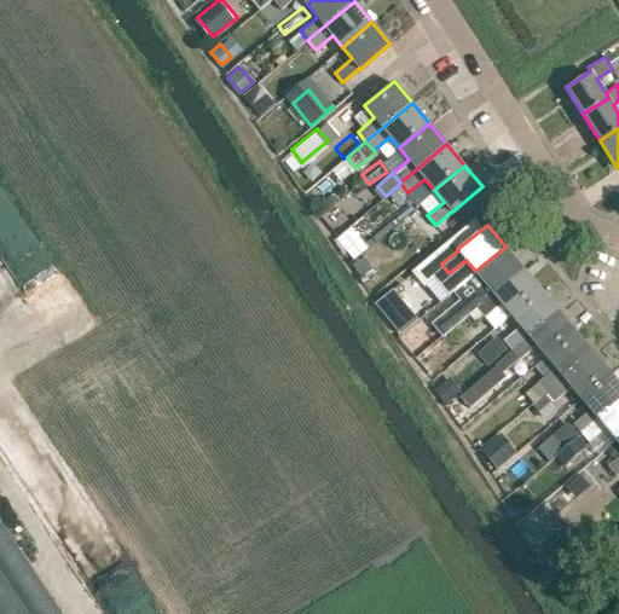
[(351,226),(336,238),(353,259),(368,247),(351,226)]
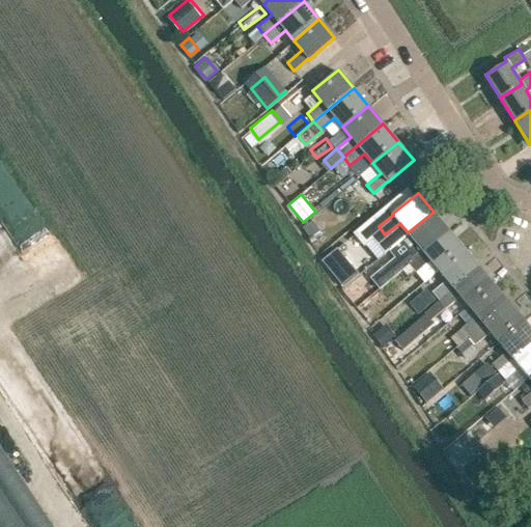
[(409,262),(448,229),(434,212),(408,232),(387,250),(394,258),(370,278),(378,288),(409,262)]
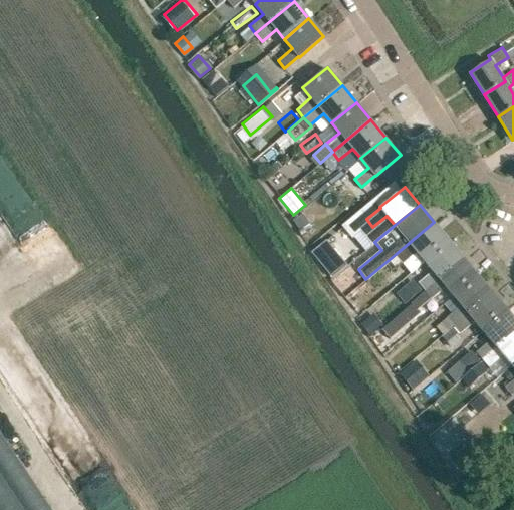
[(303,212),(293,218),(300,229),(310,222),(303,212)]
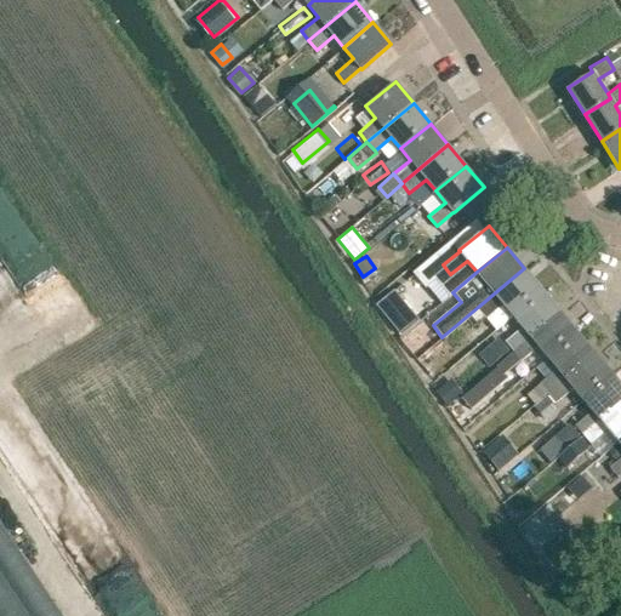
[(512,314),(542,289),(524,268),(478,307),(485,317),(502,302),(512,314)]
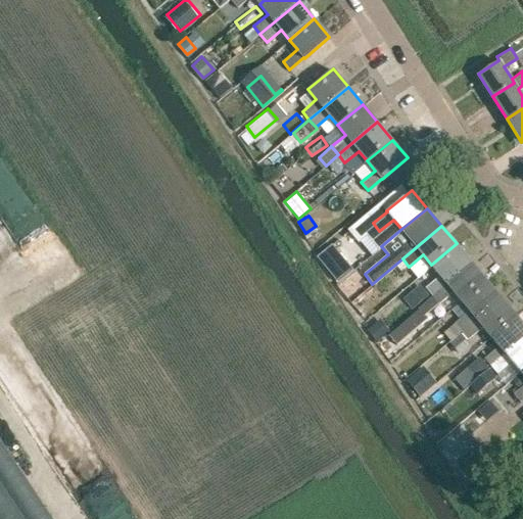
[(432,294),(471,262),(457,243),(431,265),(439,274),(425,286),(432,294)]
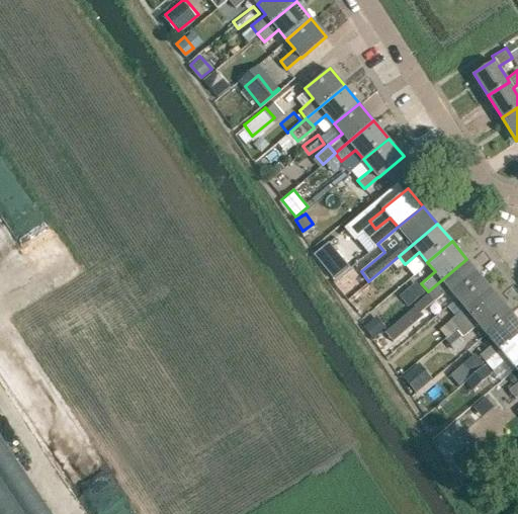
[(328,242),(315,253),(335,277),(349,266),(328,242)]
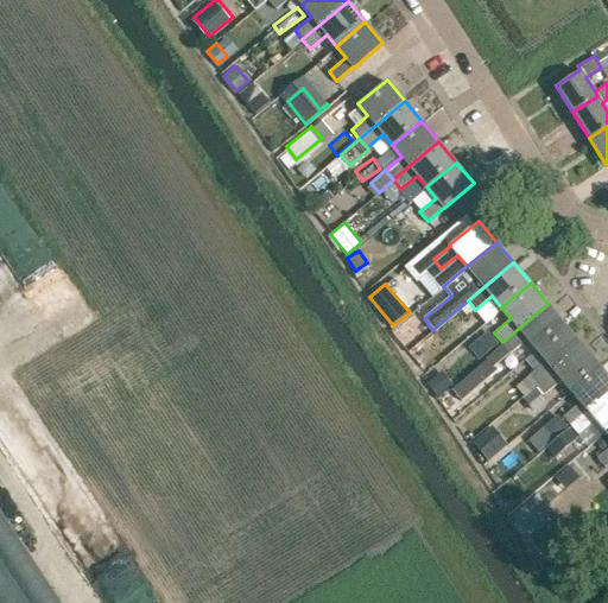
[(536,348),(564,324),(548,304),(502,342),(510,351),(526,337),(536,348)]
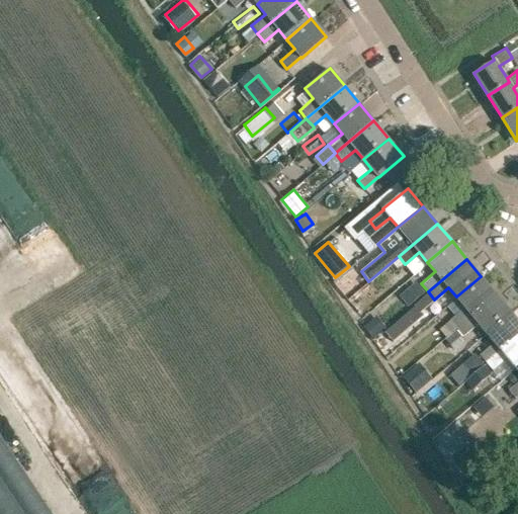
[(456,326),(496,293),(481,276),(456,296),(464,307),(450,319),(456,326)]
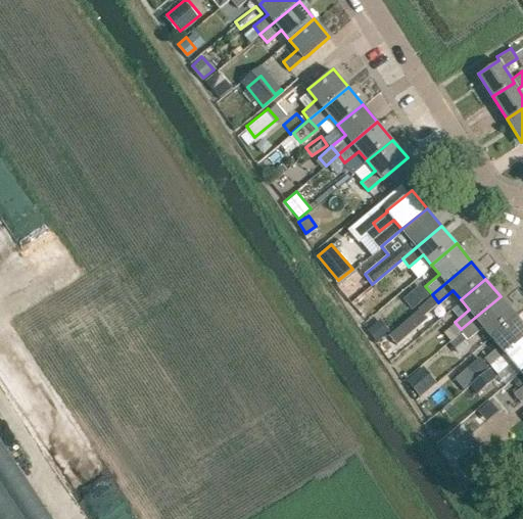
[(414,309),(430,294),(421,284),(405,298),(414,309)]
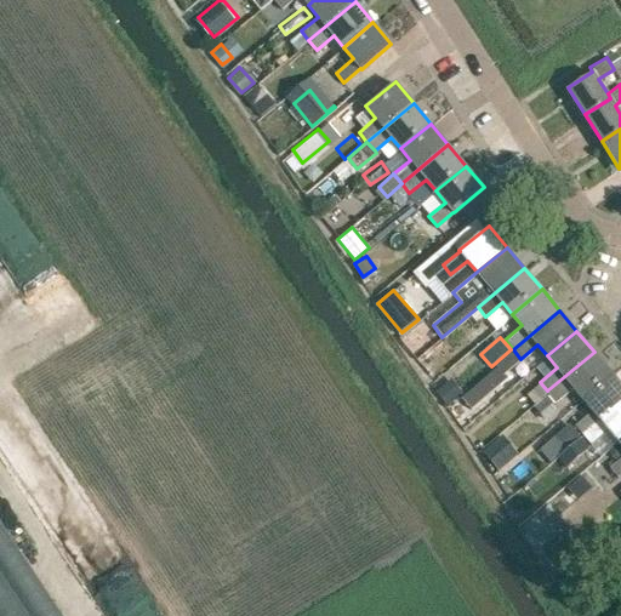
[(582,398),(611,374),(594,352),(547,391),(556,400),(573,387),(582,398)]
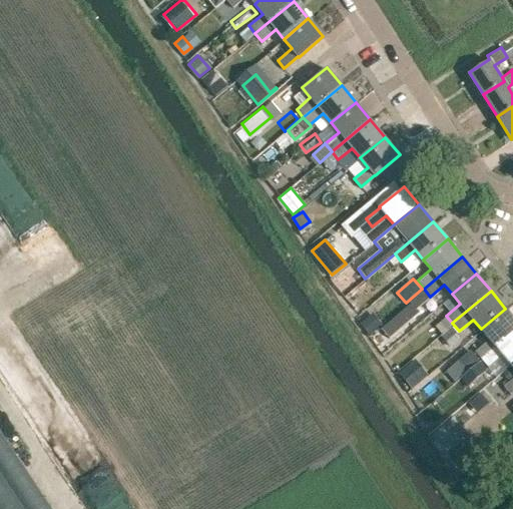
[(412,300),(396,314),(404,324),(420,310),(412,300)]
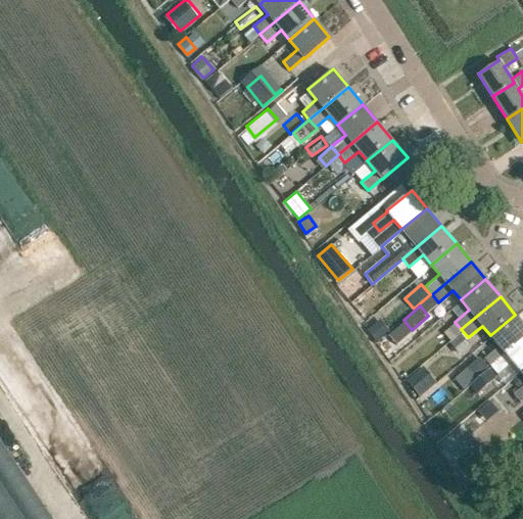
[(490,365),(522,337),(522,324),(515,315),(490,335),(498,345),(484,357),(490,365)]
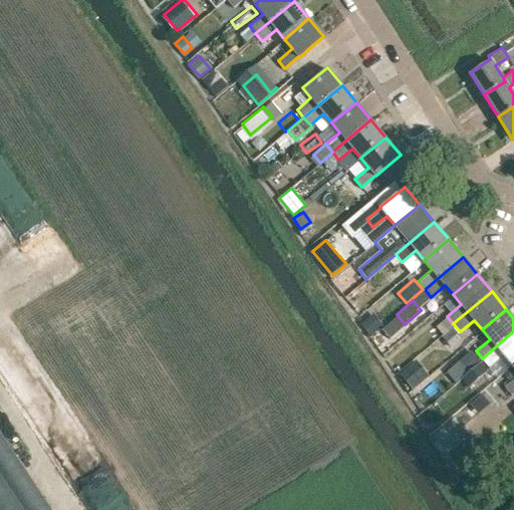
[(361,322),(370,333),(380,324),(372,313),(361,322)]
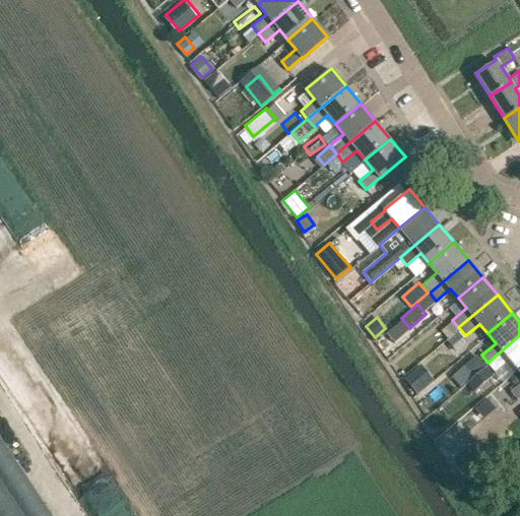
[(452,320),(445,325),(451,333),(458,327),(452,320)]
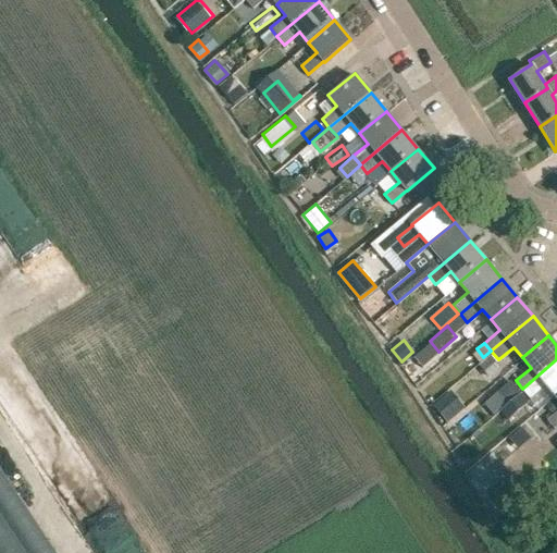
[(483,357),(479,361),(485,370),(498,359),(491,351),(483,357)]
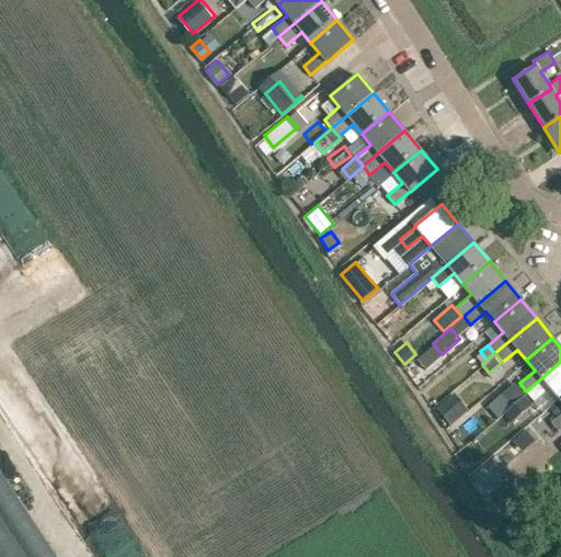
[(557,398),(560,394),(560,362),(526,391),(534,400),(549,387),(557,398)]
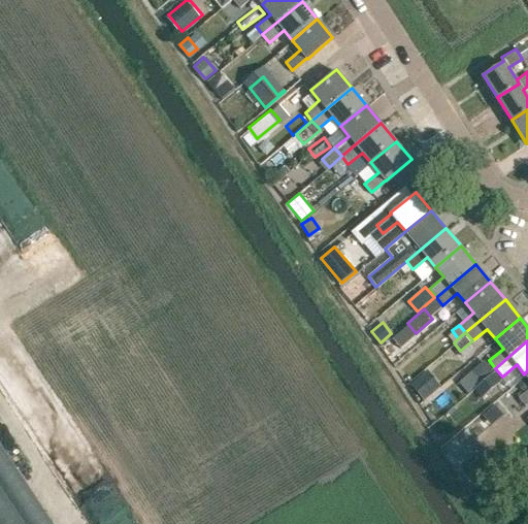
[(472,370),(481,381),(494,369),(486,359),(472,370)]
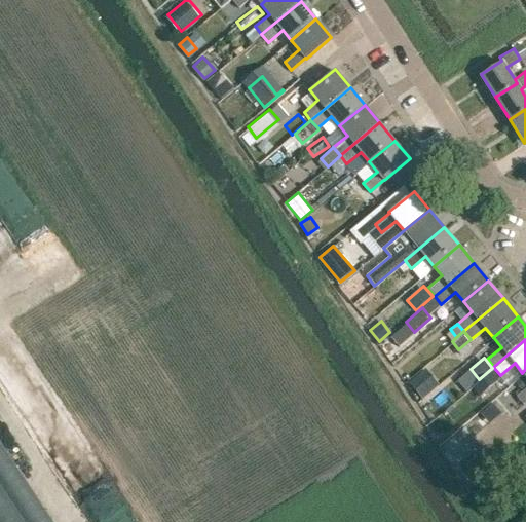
[(425,368),(408,382),(421,398),(438,384),(425,368)]
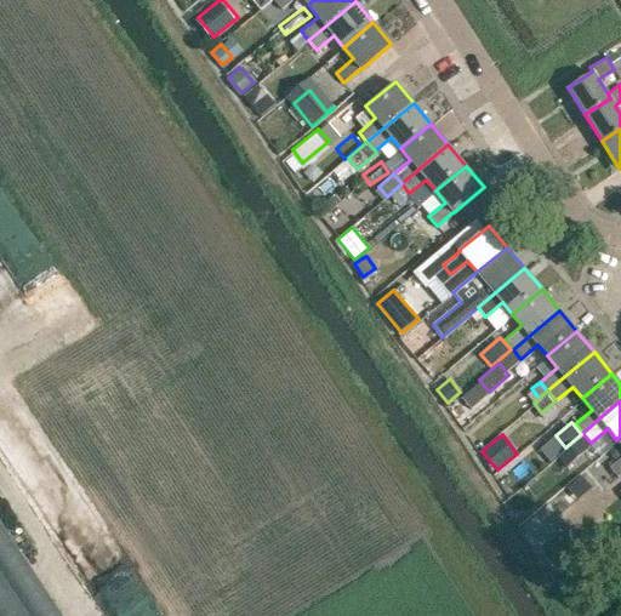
[(620,435),(616,440),(620,444),(620,455),(610,466),(617,475),(620,472),(620,435)]
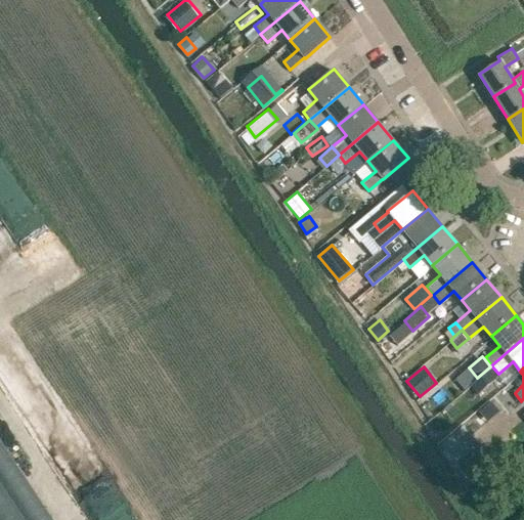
[(496,377),(490,369),(470,385),(476,393),(496,377)]
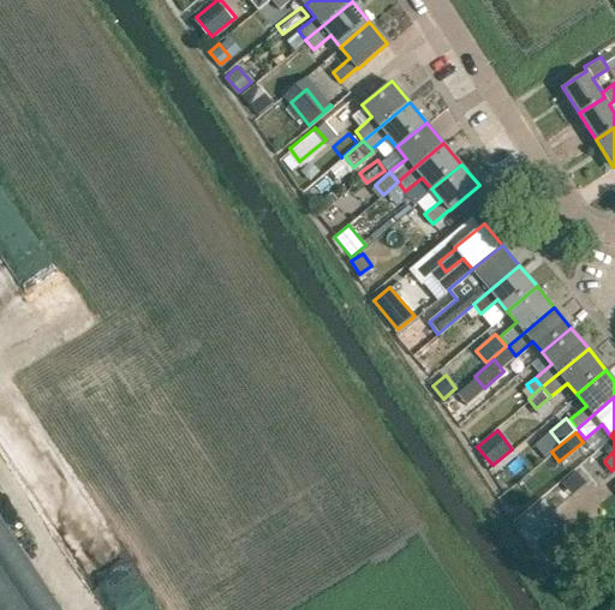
[(0,609),(63,609),(0,515),(0,609)]
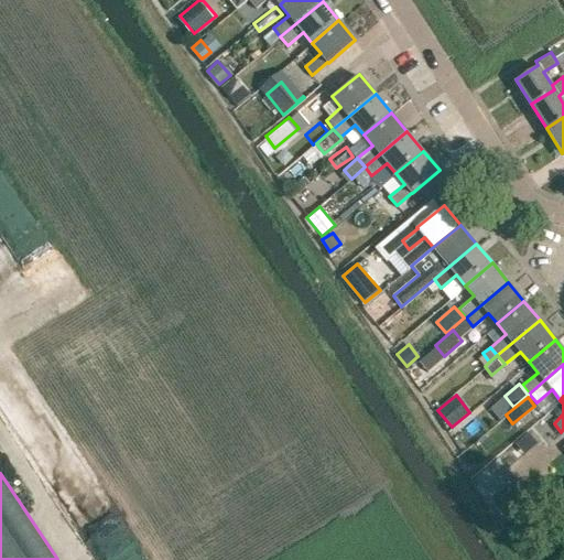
[(532,497),(521,482),(495,502),(506,517),(532,497)]
